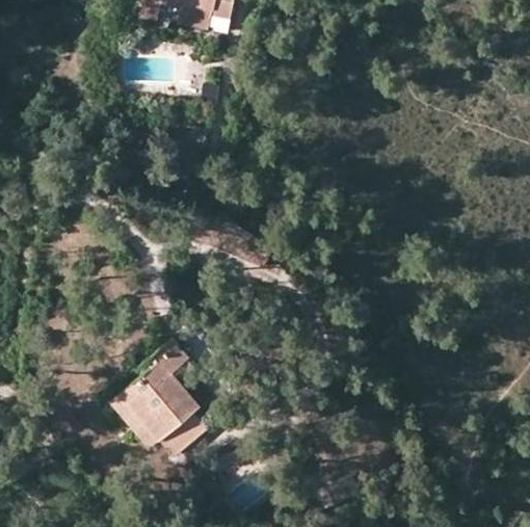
[(143,0),(139,18),(157,22),(161,5),(182,9),(179,25),(208,31),(212,16),(232,19),(234,0),(143,0)]
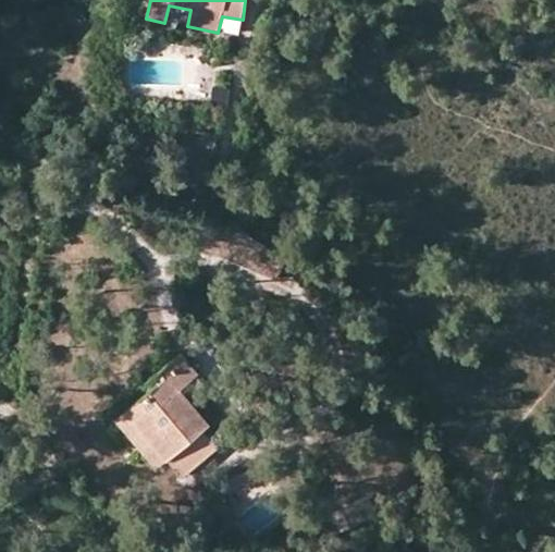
[(217,227),(198,218),(188,243),(208,250),(217,227)]
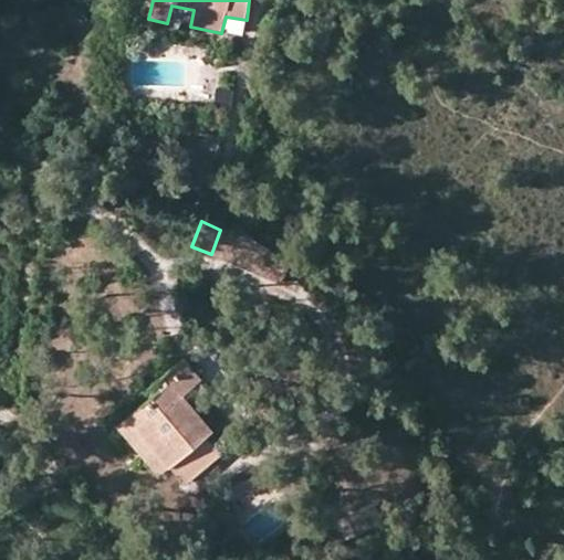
[(236,235),(220,230),(211,254),(226,260),(236,235)]
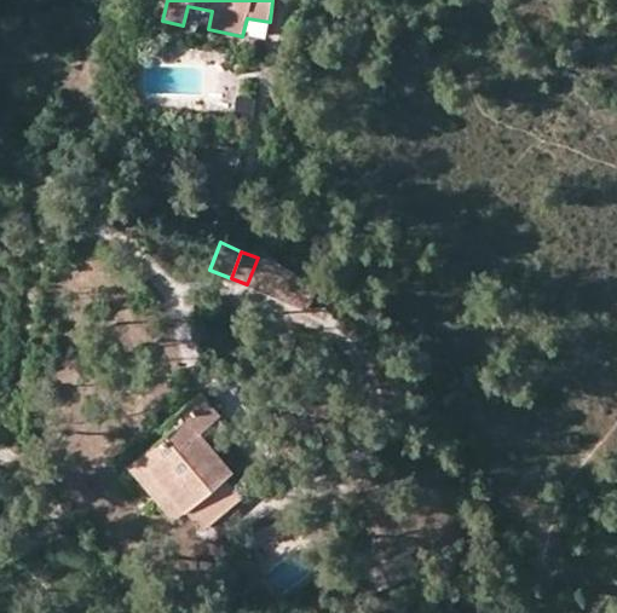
[(162,440),(142,457),(188,512),(202,531),(243,498),(228,479),(232,474),(208,445),(199,433),(218,417),(202,397),(159,434),(162,440)]
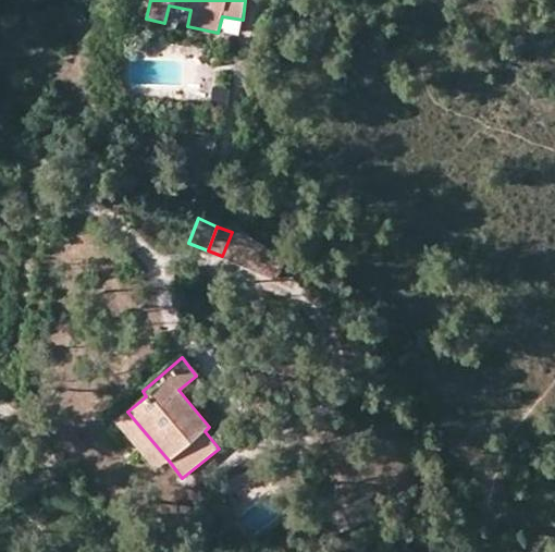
[(206,387),(196,376),(179,390),(187,401),(206,387)]
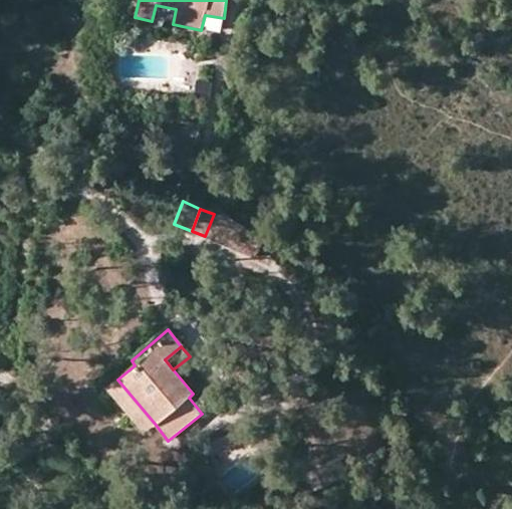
[(117,379),(106,390),(145,435),(156,425),(117,379)]
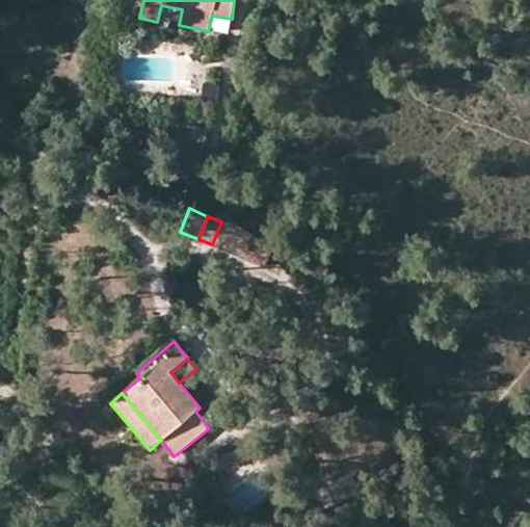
All buildings are outlined.
